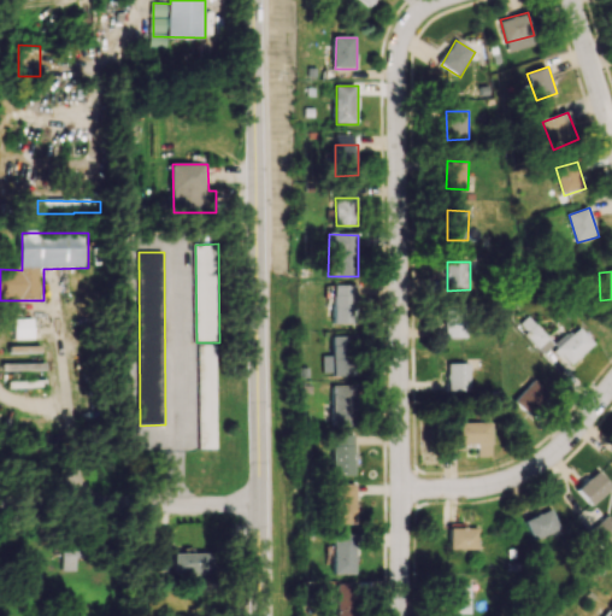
[(358,286),(336,286),(335,324),(357,324),(358,286)]
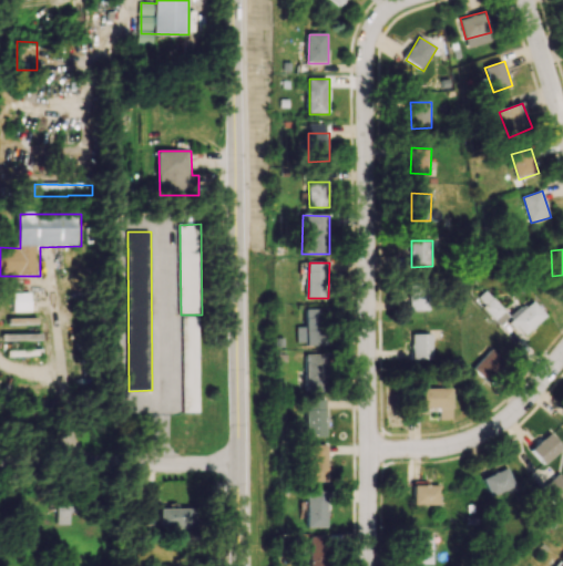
[(430,285),(411,285),(411,311),(430,311),(430,285)]
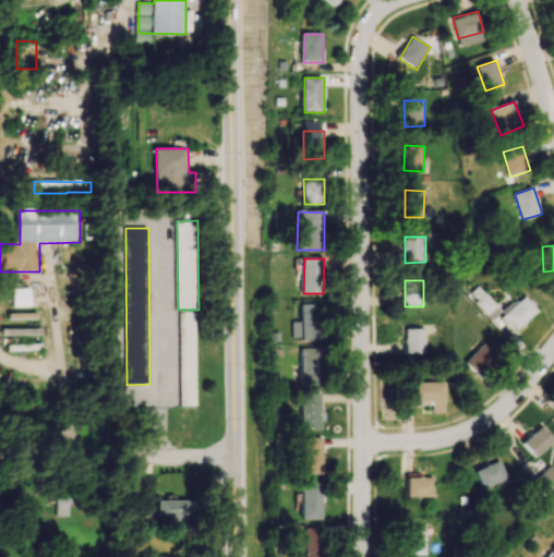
[(34,289),(15,289),(15,306),(34,306),(34,289)]
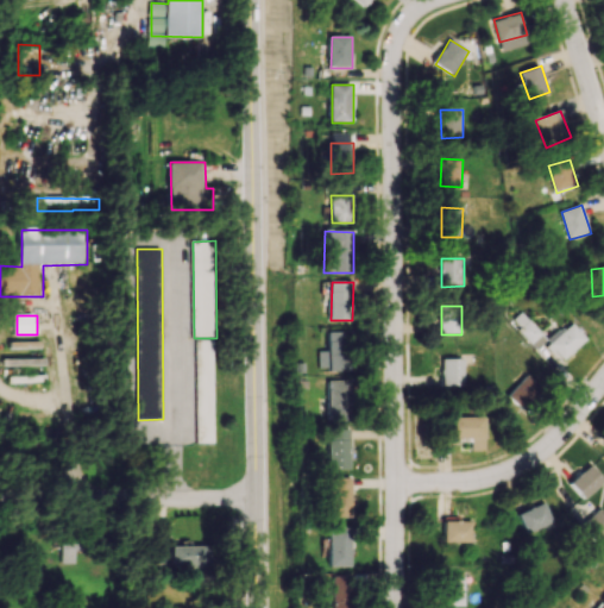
[(520,330),(539,350),(549,342),(529,320),(520,330)]
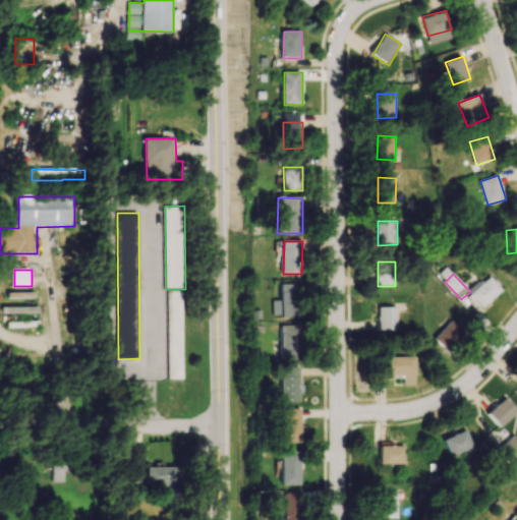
[(483,308),(503,290),(489,276),(470,293),(483,308)]
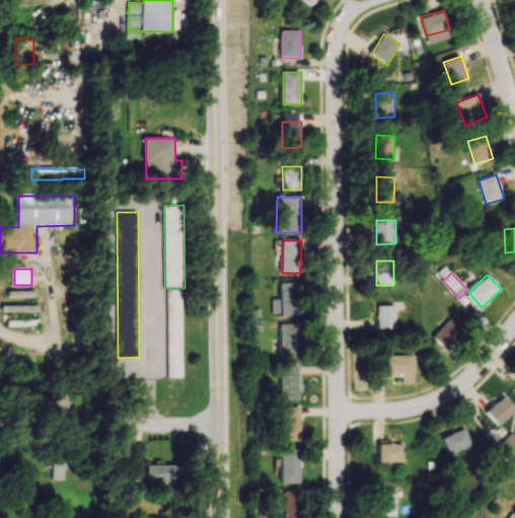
[(281,300),(274,300),(274,316),(301,315),(300,283),(281,283),(281,300)]
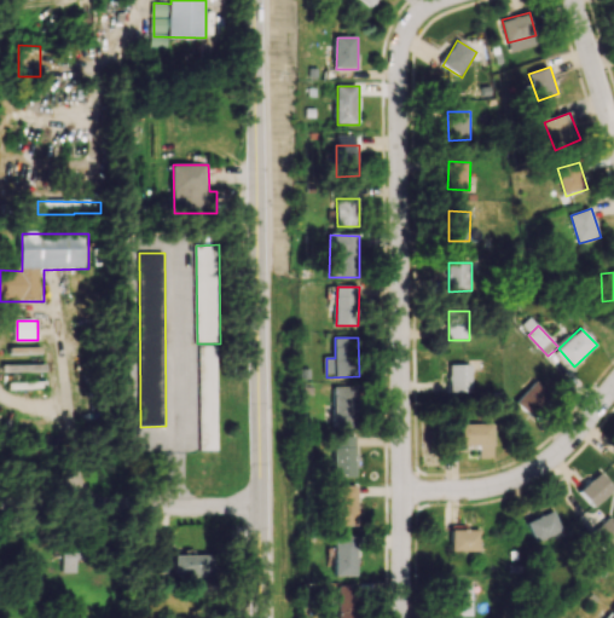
[(202,451),(220,451),(219,346),(201,346),(202,451)]
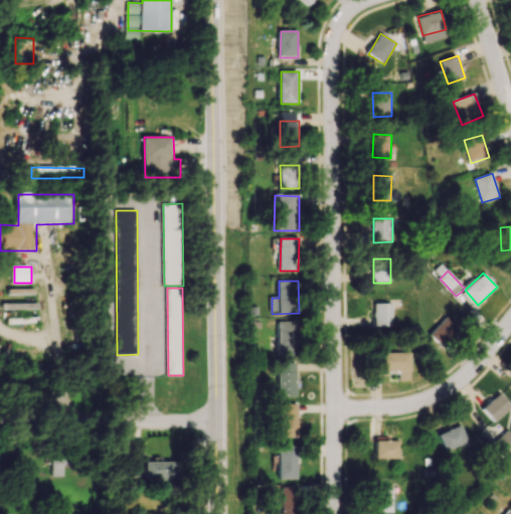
[(393,304),(375,304),(376,328),(394,327),(393,304)]
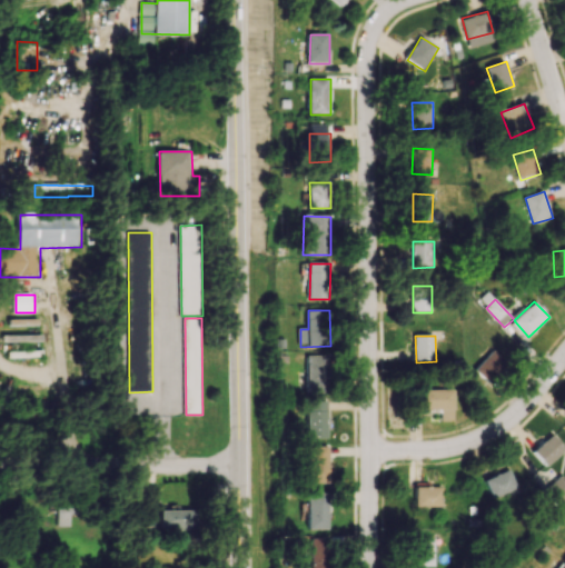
[(475,370),(488,382),(507,362),(495,349),(475,370)]
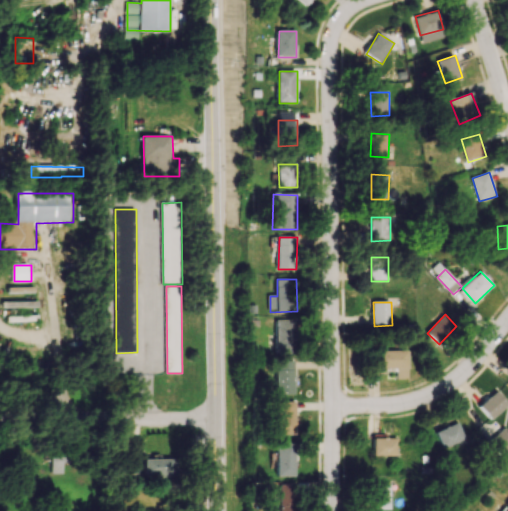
[(277,353),(297,353),(297,320),(278,320),(277,353)]
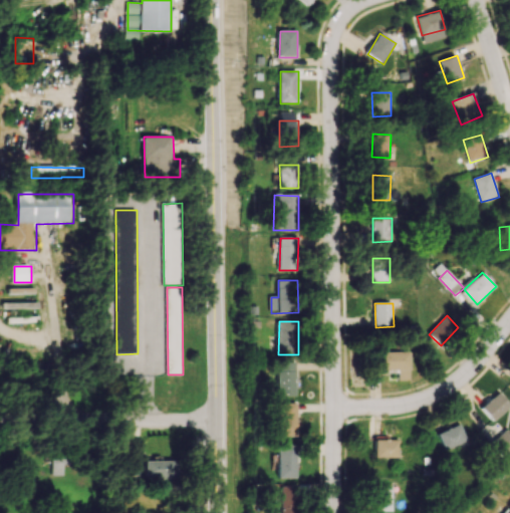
[(411,353),(377,352),(377,370),(399,370),(399,380),(411,381),(411,353)]
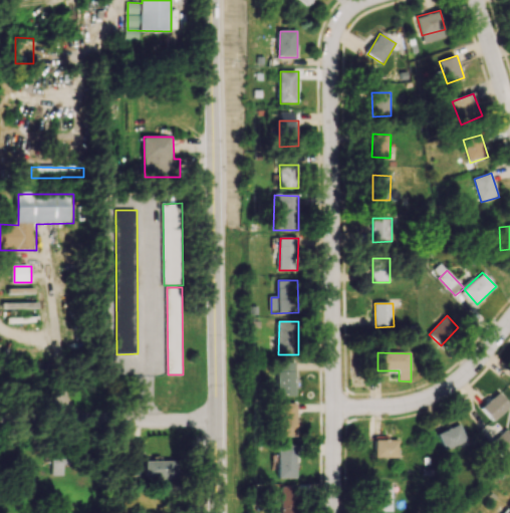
[(278,398),(297,397),(296,362),(278,362),(278,398)]
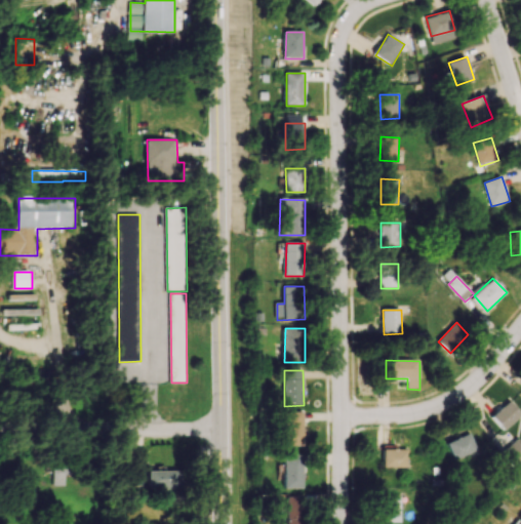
[(520,413),(510,402),(493,417),(506,431),(520,417),(520,413)]
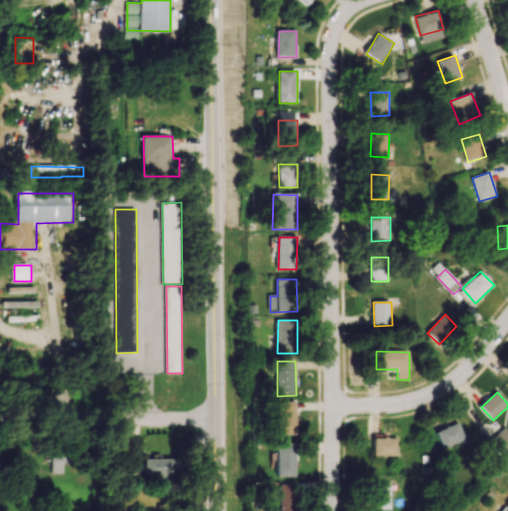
[(297,401),(279,400),(278,431),(296,432),(297,401)]
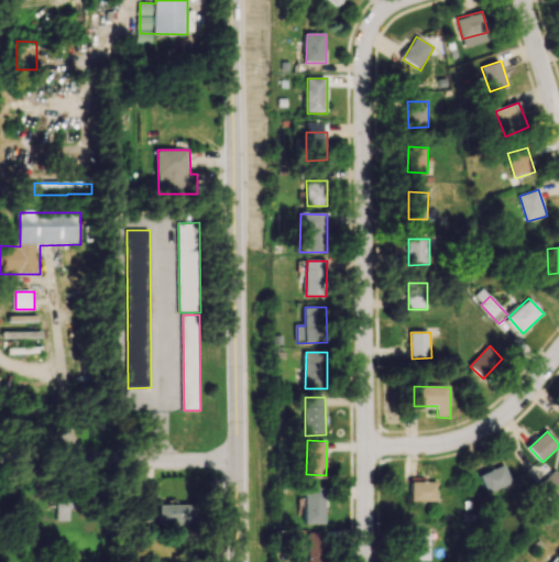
[(489,494),(514,485),(506,465),(482,474),(489,494)]
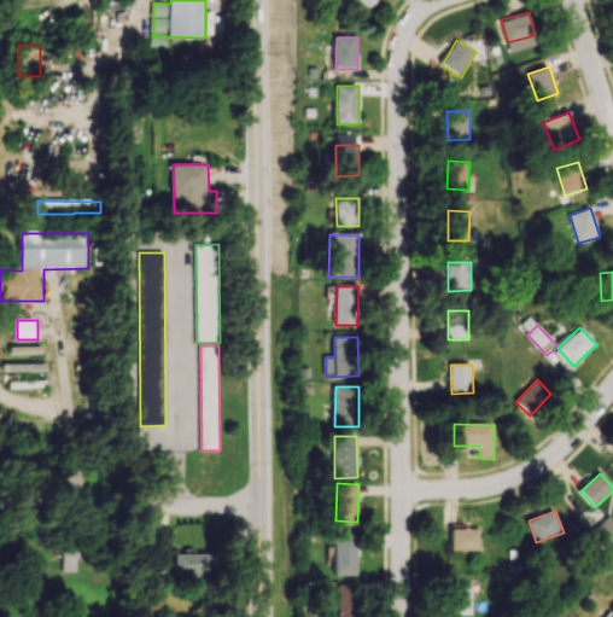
[(612,517),(593,535),(607,551),(612,545),(612,517)]
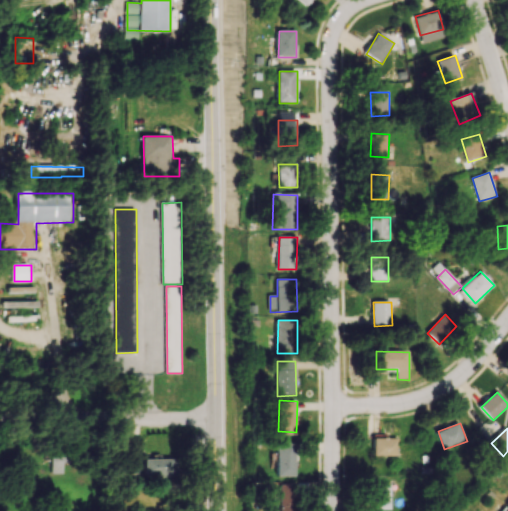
[(399,438),(375,437),(375,456),(398,457),(399,438)]
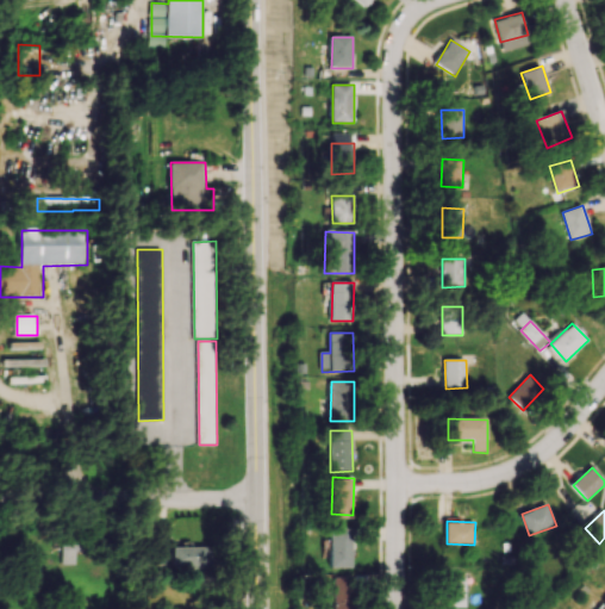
[(353,569),(354,529),(332,528),(331,569),(353,569)]
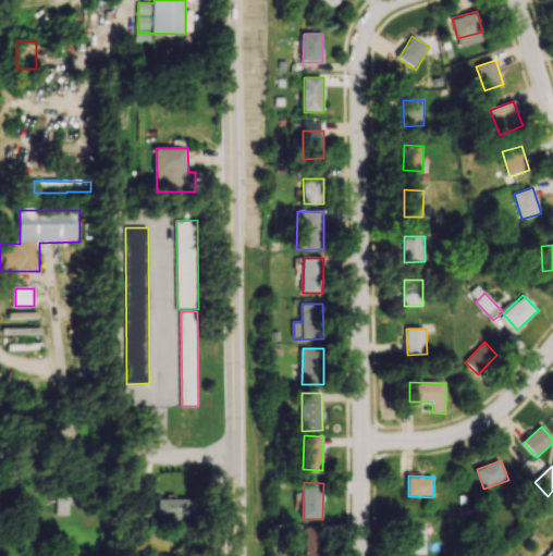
[(60,516),(77,516),(77,495),(60,496),(60,516)]
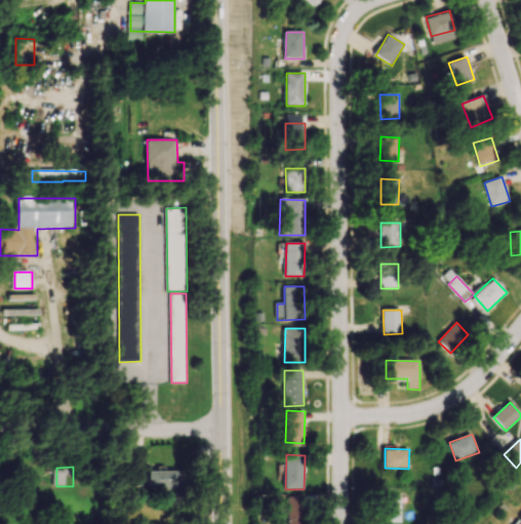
[(151,488),(181,489),(182,472),(151,471),(151,488)]
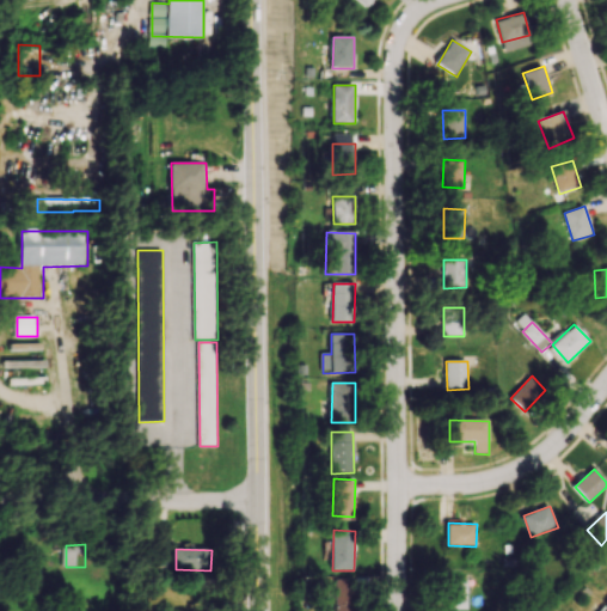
[(470,579),(448,579),(448,609),(468,609),(470,579)]
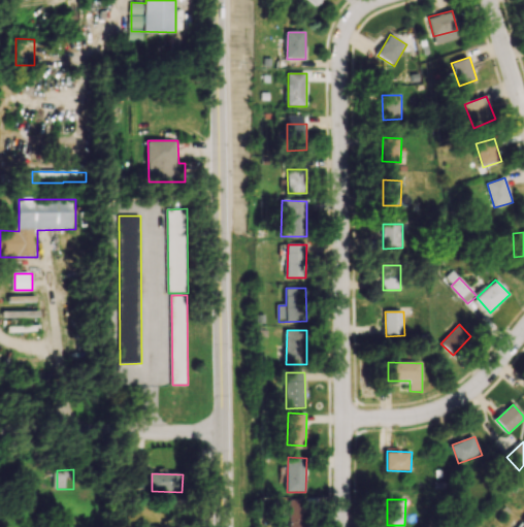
[(304,526),(305,500),(287,500),(287,526),(304,526)]
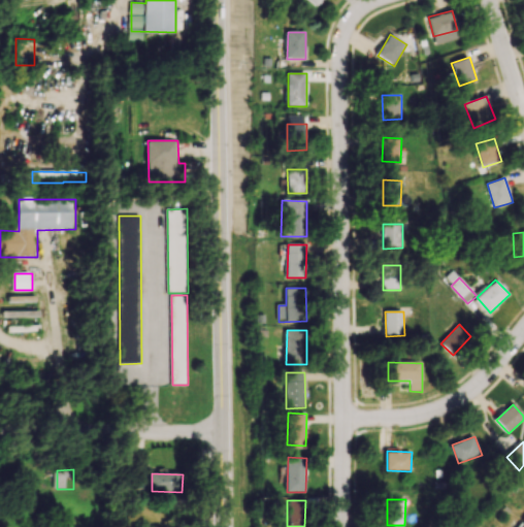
[(166,526),(166,513),(136,513),(136,526),(166,526)]
